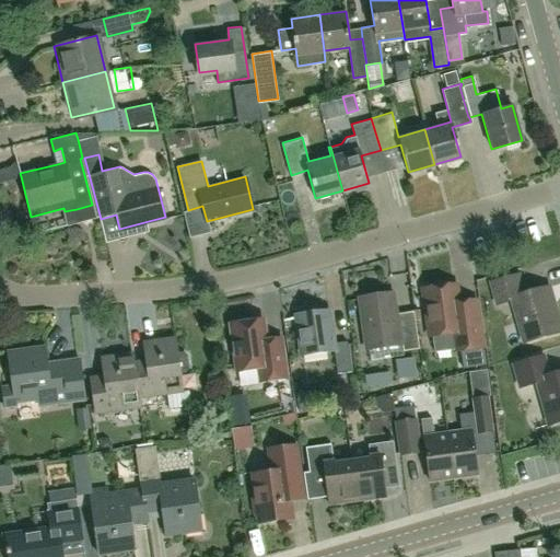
[(497,302),(512,298),(524,340),(559,329),(559,326),(548,285),(522,291),(516,273),(491,280),(497,302)]
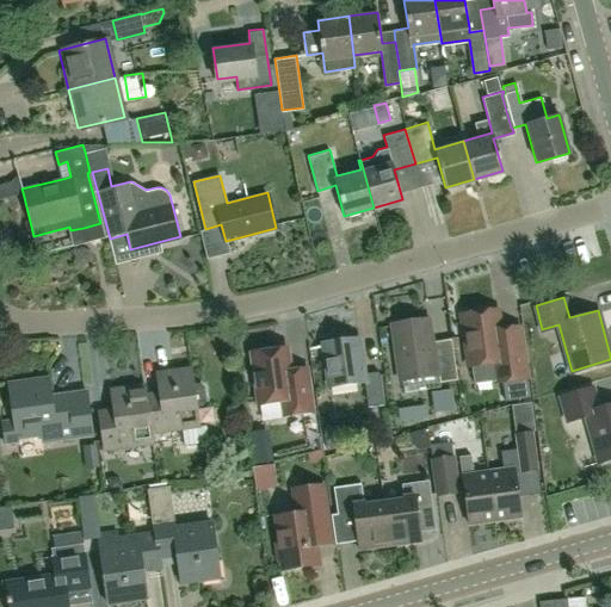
[(474,382),(498,378),(498,381),(525,377),(517,326),(499,328),(495,308),(462,313),(469,364),(471,364),(474,382)]
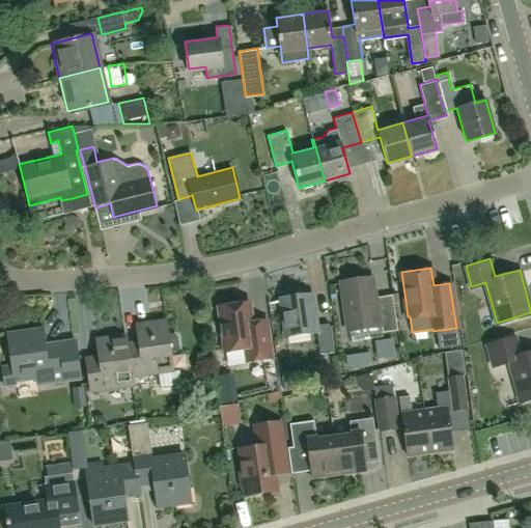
[(346,330),(381,325),(382,331),(397,329),(393,300),(375,302),(372,276),(356,278),(344,279),(339,280),(346,330)]
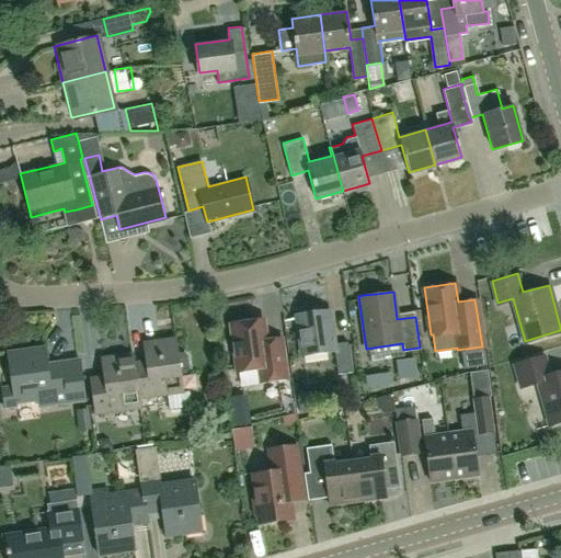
[(301,354),(334,350),(338,373),(352,371),(347,340),(333,342),(329,308),(296,314),(301,354)]
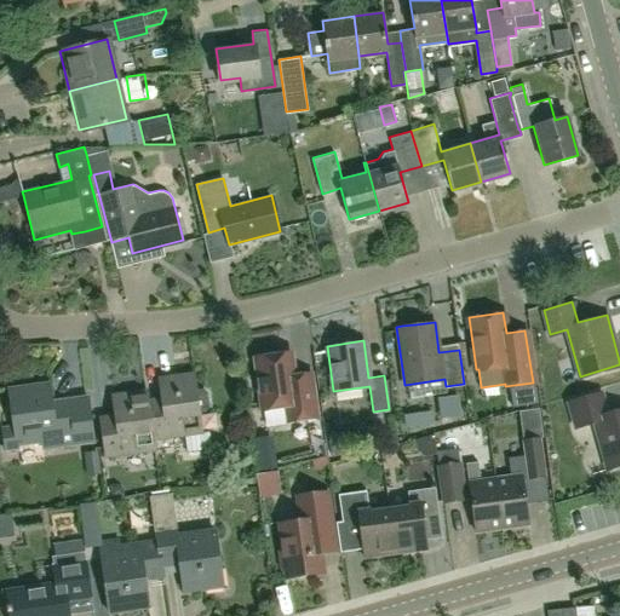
[(291,351),(253,356),(260,408),(285,406),(287,420),(317,415),(311,373),(293,374),(291,351)]
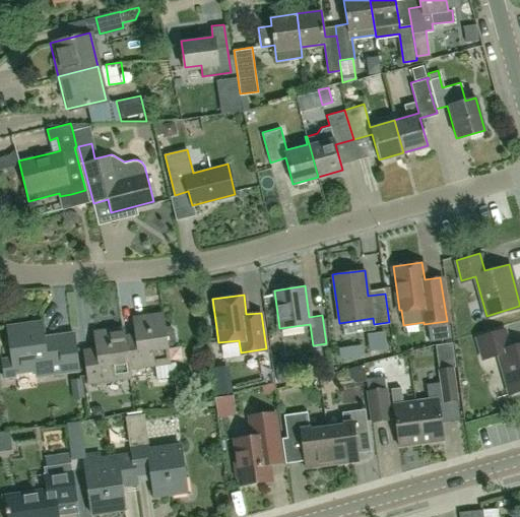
[(176,361),(169,362),(166,344),(172,343),(174,339),(173,328),(169,325),(164,326),(160,311),(133,315),(135,332),(123,333),(128,368),(154,364),(156,379),(178,376),(176,361)]
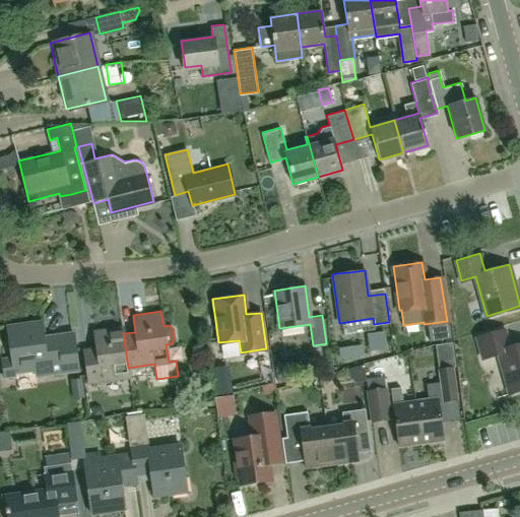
[(3,375),(13,373),(47,369),(48,373),(79,368),(73,331),(44,335),(42,319),(6,325),(10,356),(0,358),(3,375)]
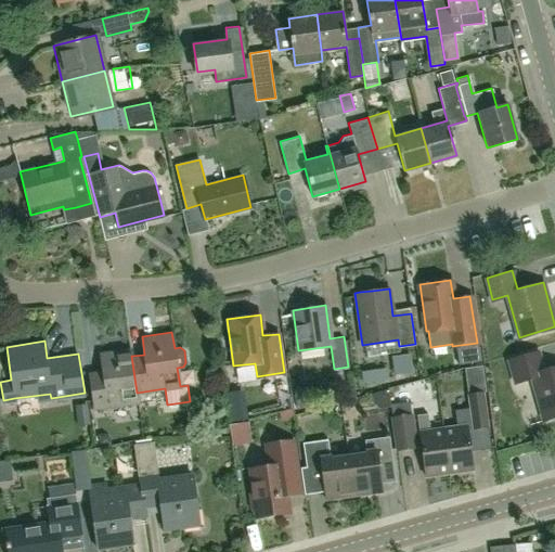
[(137,393),(131,356),(130,347),(100,351),(103,370),(89,371),(94,408),(138,401),(137,393)]
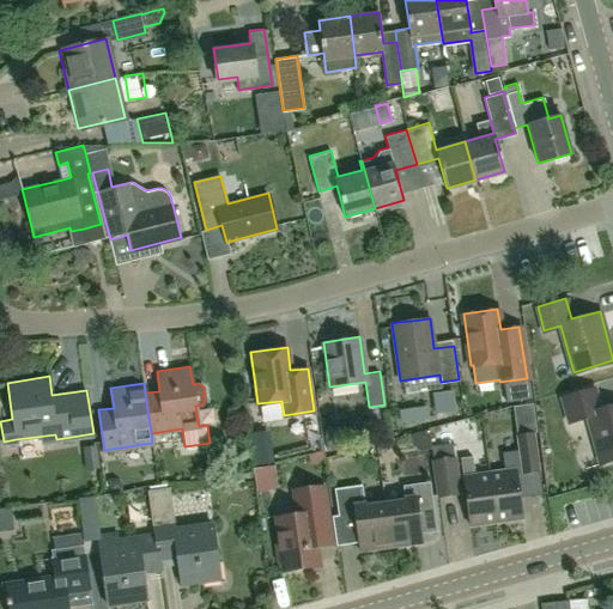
[(562,396),(569,421),(587,416),(600,462),(612,458),(612,403),(600,408),(594,387),(562,396)]
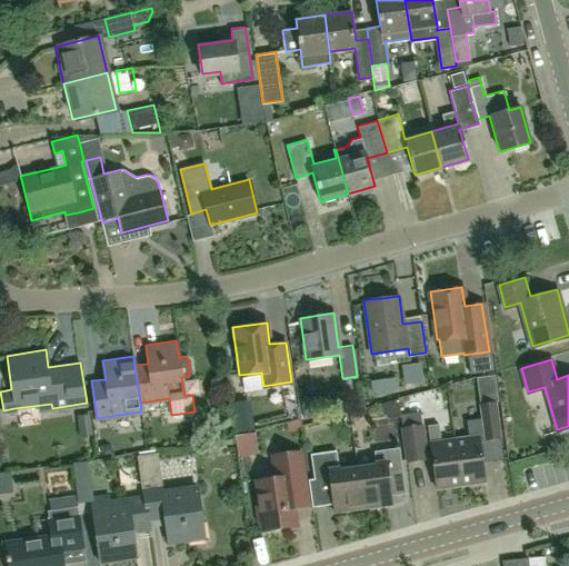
[(396,376),(386,377),(387,389),(398,388),(396,376)]
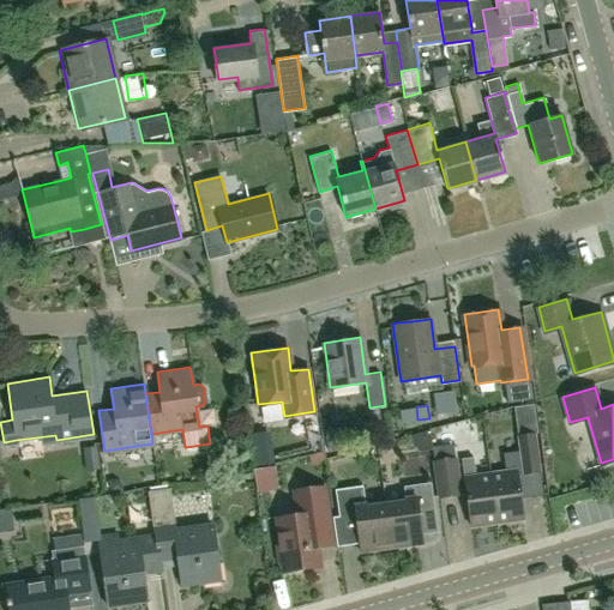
[(540,470),(534,432),(517,434),(519,450),(503,452),(505,470),(489,472),(497,521),(523,518),(517,473),(540,470)]
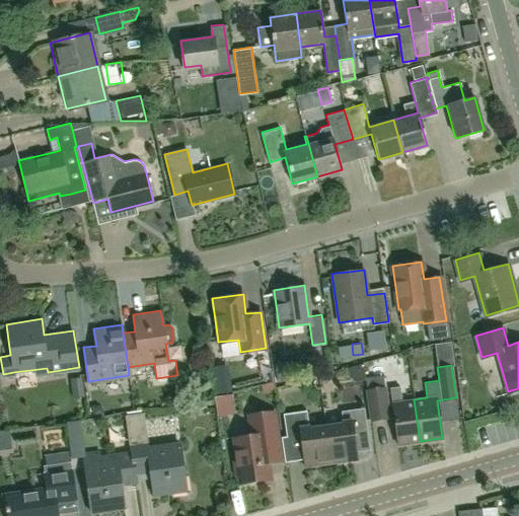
[(82,395),(80,377),(71,378),(74,397),(82,395)]
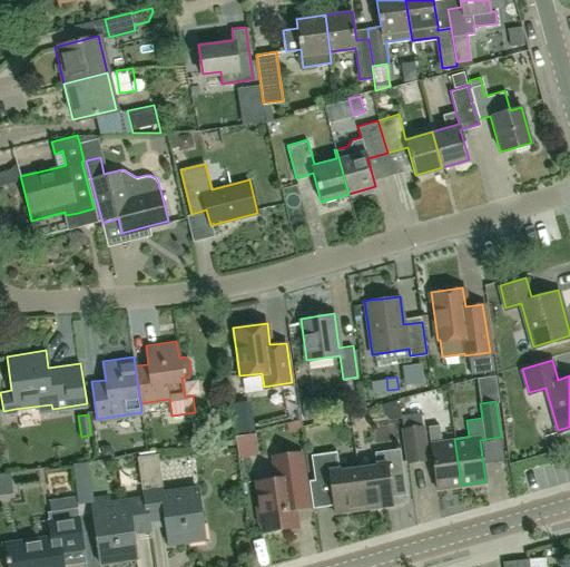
[(428,424),(436,488),(461,485),(454,439),(441,441),(439,423),(428,424)]
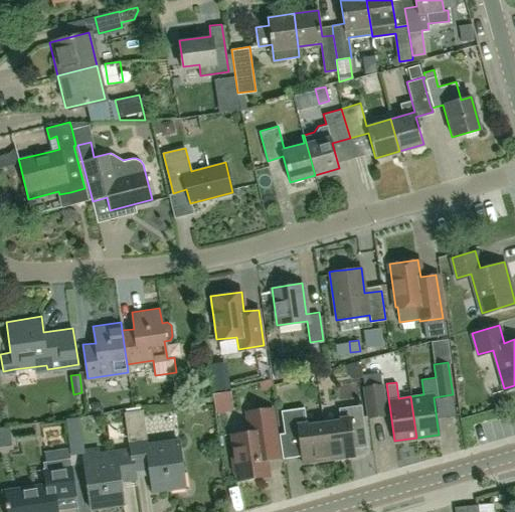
[(368,416),(385,413),(381,384),(363,387),(368,416)]
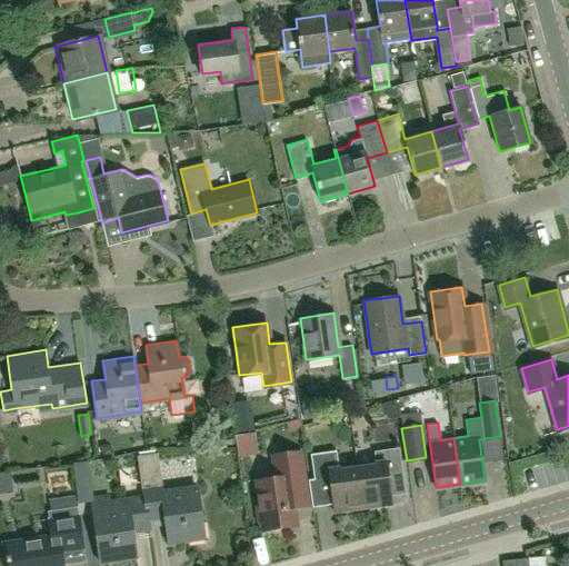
[(375,464),(357,467),(362,507),(391,503),(389,493),(405,490),(399,446),(373,449),(375,464)]
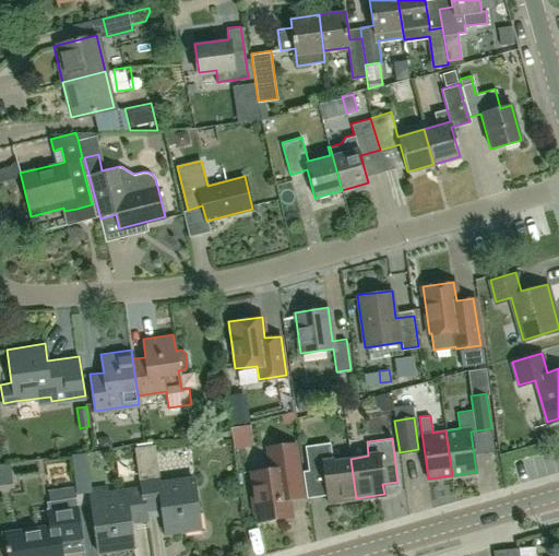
[(356,498),(351,459),(332,461),(330,441),(304,445),(308,471),(323,470),(328,501),(356,498)]
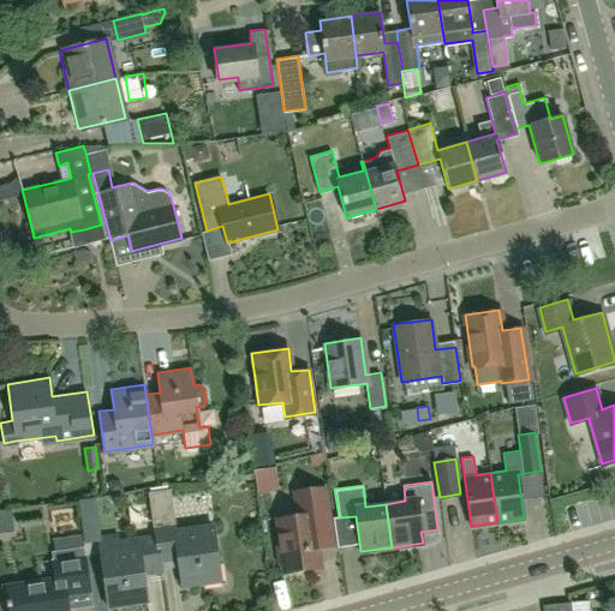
[(276,519),(284,571),(318,567),(316,547),(332,545),(323,486),(294,491),(298,516),(276,519)]
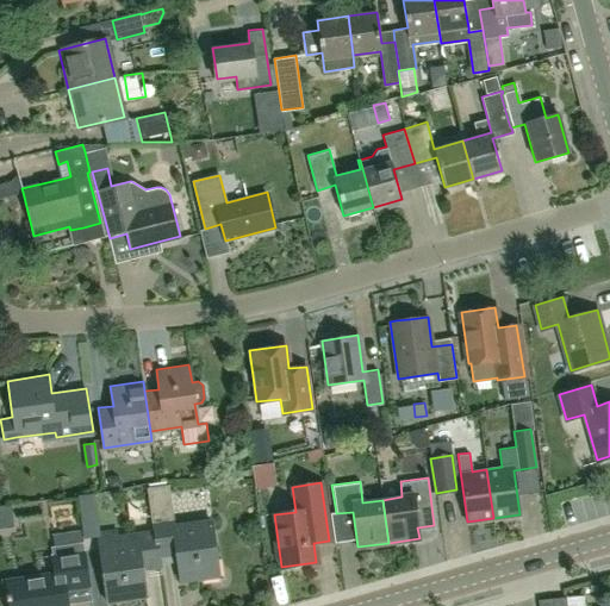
[(157,555),(159,555),(176,553),(180,581),(217,575),(210,520),(173,525),(168,486),(148,488),(154,531),(155,531),(157,555)]
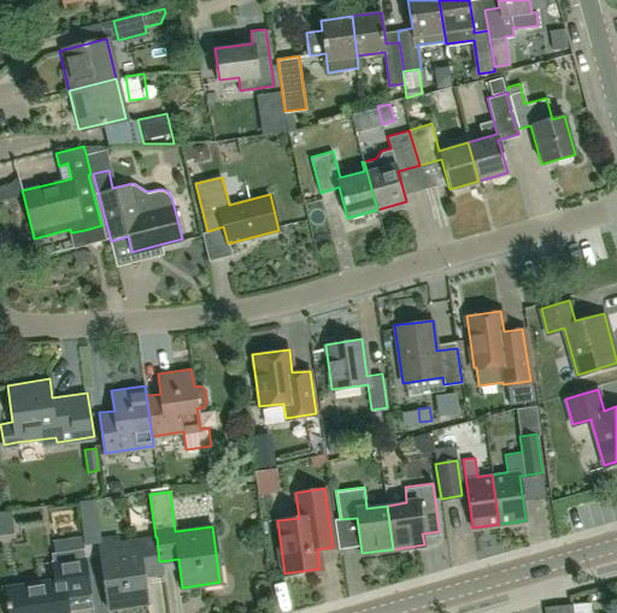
[(18,514),(0,514),(0,538),(21,538),(18,514)]
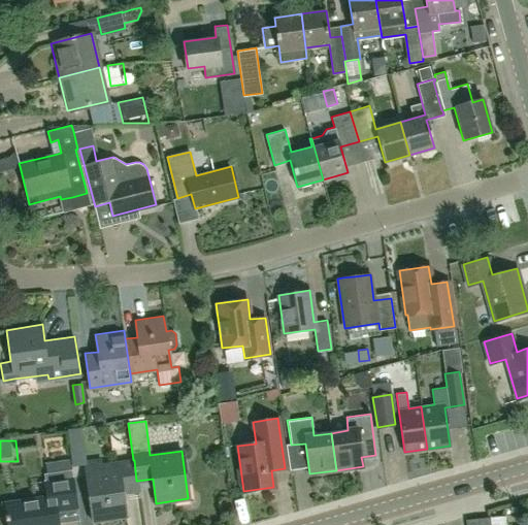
[(134,460),(133,460),(101,464),(100,458),(84,460),(92,520),(127,515),(124,491),(138,489),(137,481),(136,481),(134,460)]
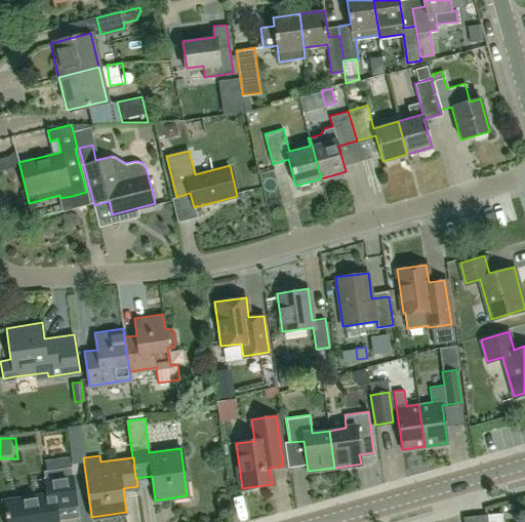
[(77,505),(76,494),(72,466),(46,470),(50,493),(7,499),(10,521),(58,521),(56,508),(77,505)]
